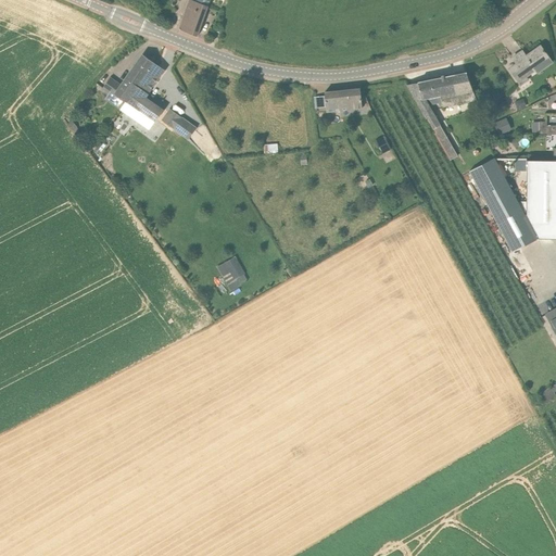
[(189,0),(187,9),(179,29),(197,37),(197,36),(210,0),(189,0)]
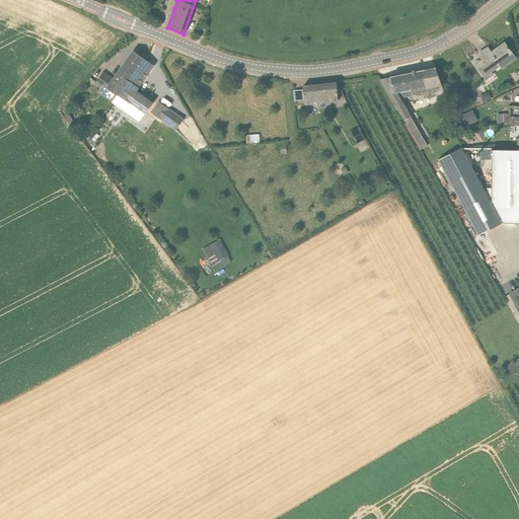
[(504,43),(491,53),(488,48),(477,55),(483,62),(476,66),(475,65),(474,65),(486,79),(494,74),(492,72),(500,67),(501,69),(515,59),(504,43)]
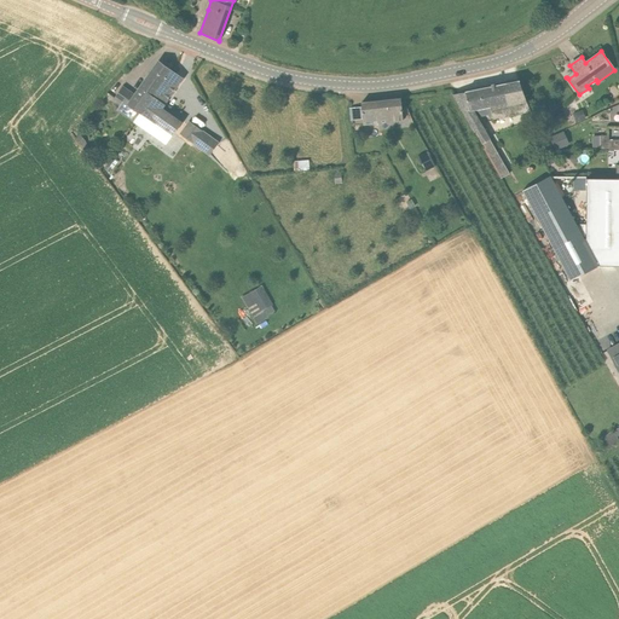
[(139,113),(169,70),(158,62),(136,96),(122,86),(114,98),(121,103),(116,110),(133,122),(139,113)]
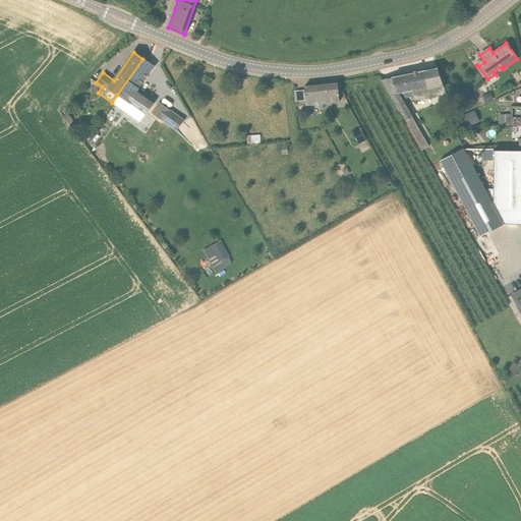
[(135,92),(153,67),(142,60),(143,59),(142,59),(117,95),(130,104),(131,103),(146,113),(153,104),(135,92)]
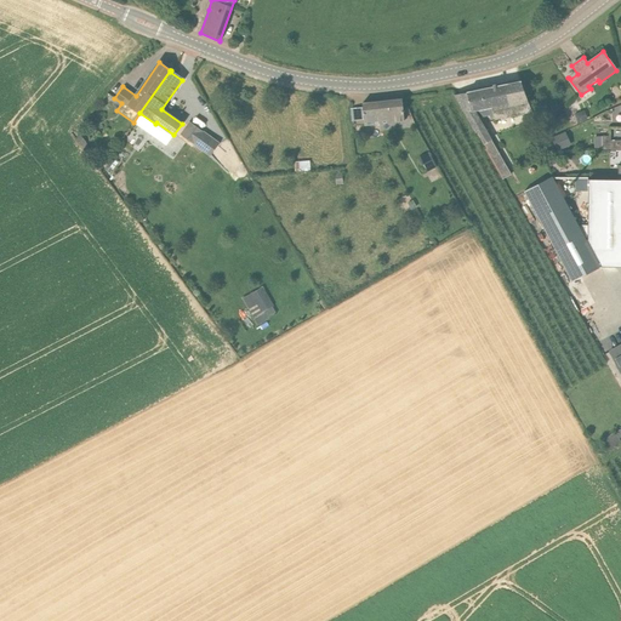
[(520,81),(455,95),(476,132),(477,131),(488,149),(485,149),(502,178),(511,175),(478,118),(493,114),(494,120),(531,112),(520,81)]
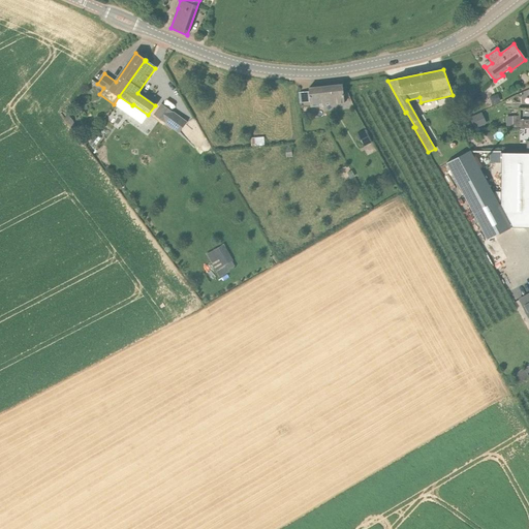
[(342,85),(308,88),(310,106),(344,103),(342,85)]
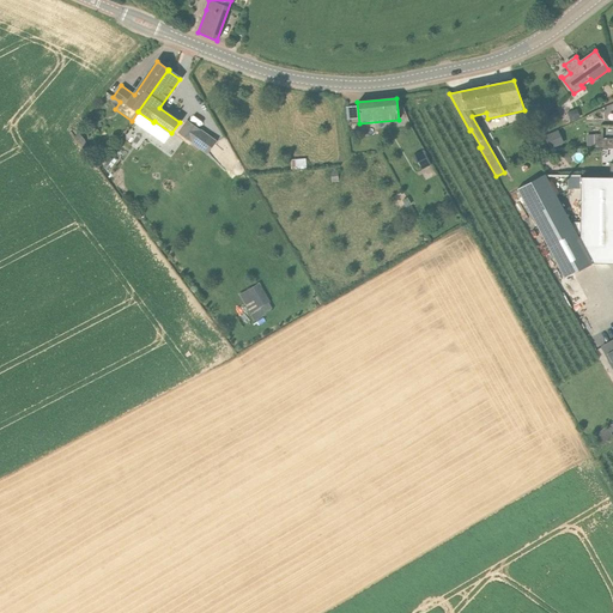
[(568,113),(571,122),(578,119),(580,117),(576,109),(574,110),(568,113)]
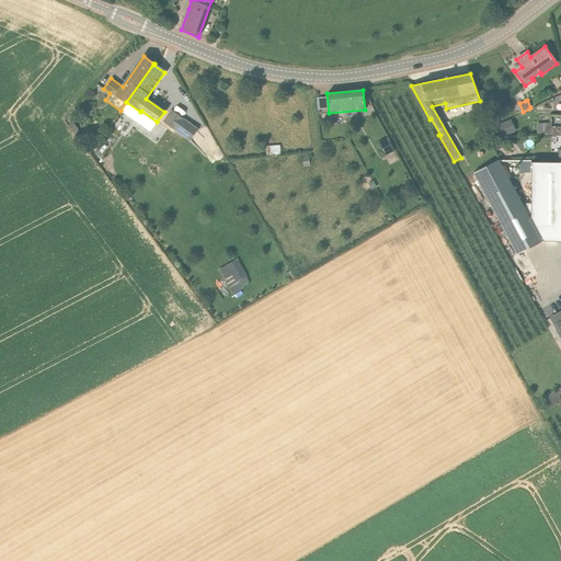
[(162,122),(175,130),(184,119),(171,110),(162,122)]
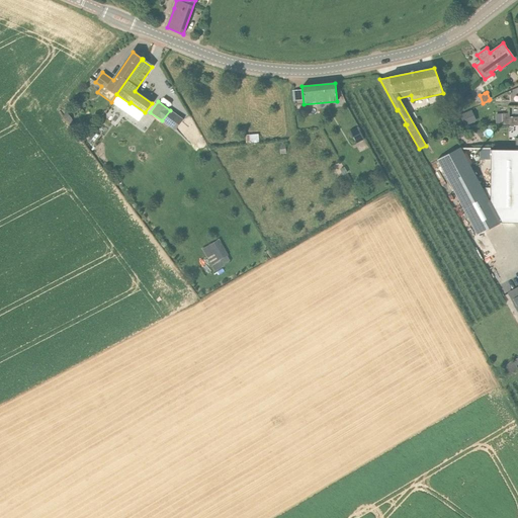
[(477,121),(471,109),(459,115),(464,126),(477,121)]
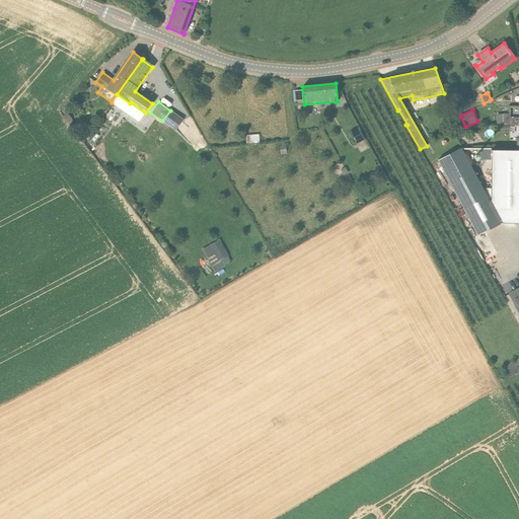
[(73,121),(68,114),(64,117),(69,123),(73,121)]
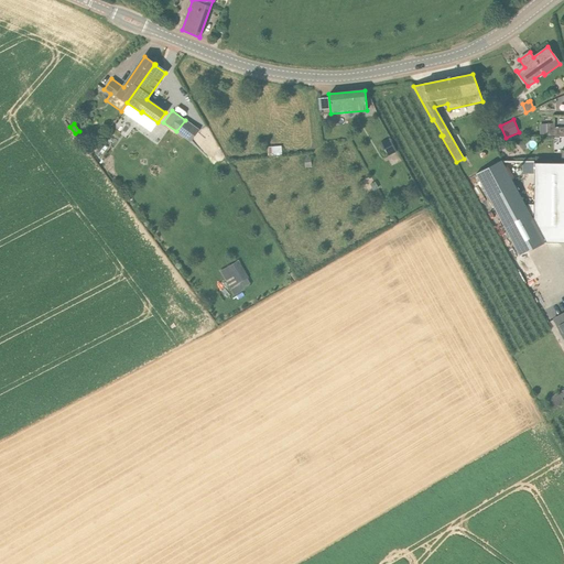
[(563,127),(554,128),(554,123),(546,123),(546,137),(563,136),(563,127)]
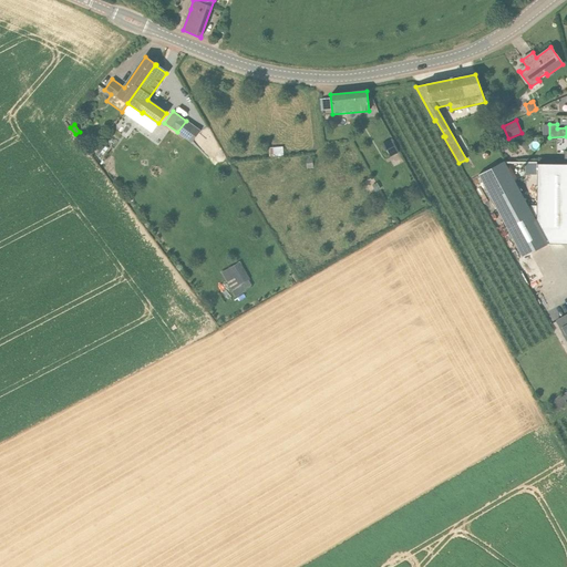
[(392,140),(382,144),(389,157),(399,153),(392,140)]
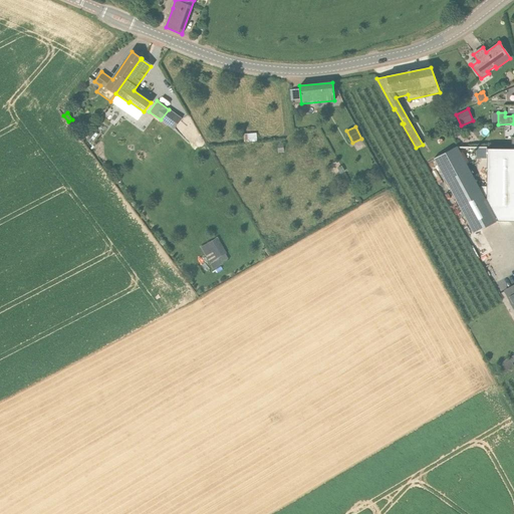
[(464,133),(460,126),(452,132),(456,138),(464,133)]
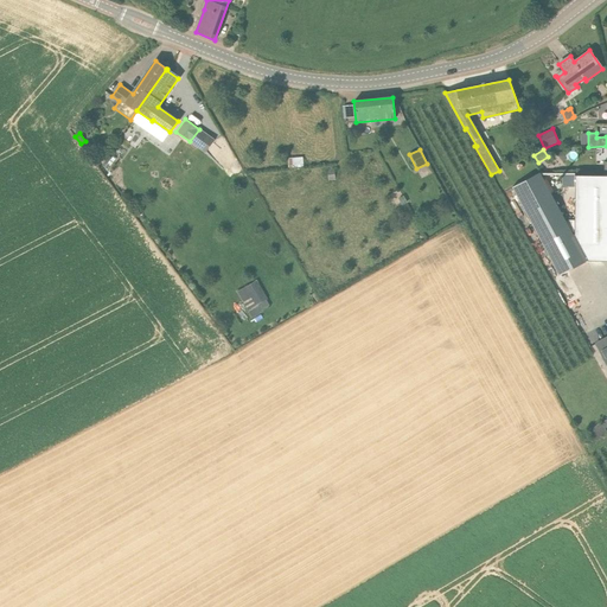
[(305,155),(291,157),(291,165),(305,165),(305,155)]
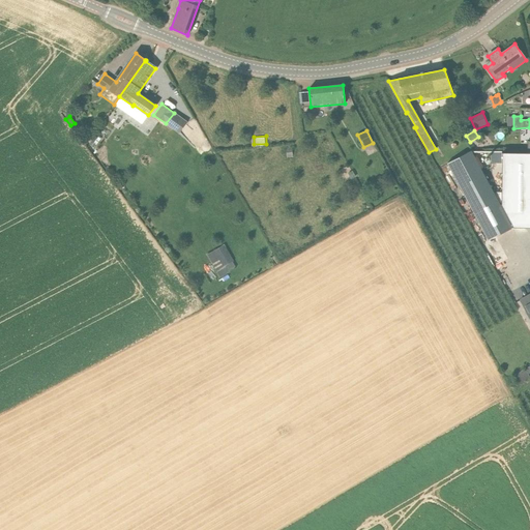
[(489,240),(512,228),(471,150),(447,164),(478,221),(486,235),(489,240)]
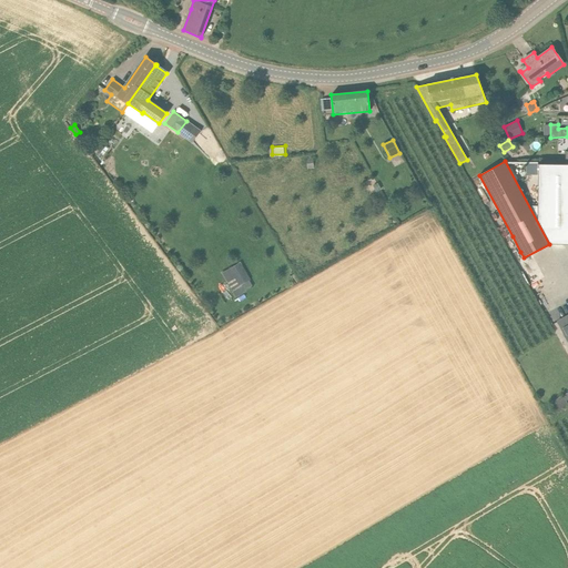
[(540,226),(550,243),(567,242),(567,164),(540,165),(540,226)]
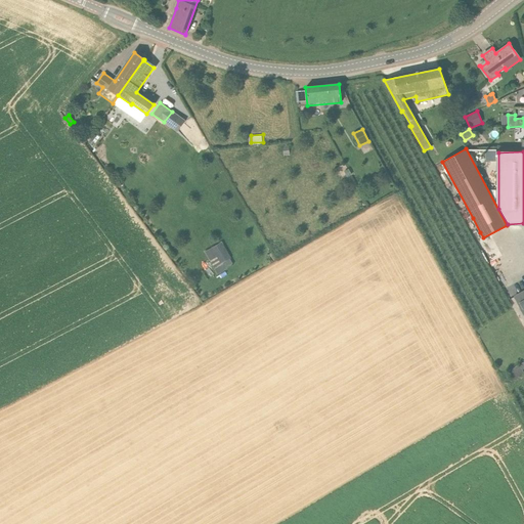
[(215,254),(216,256),(220,264),(230,259),(230,258),(225,248),(215,254)]
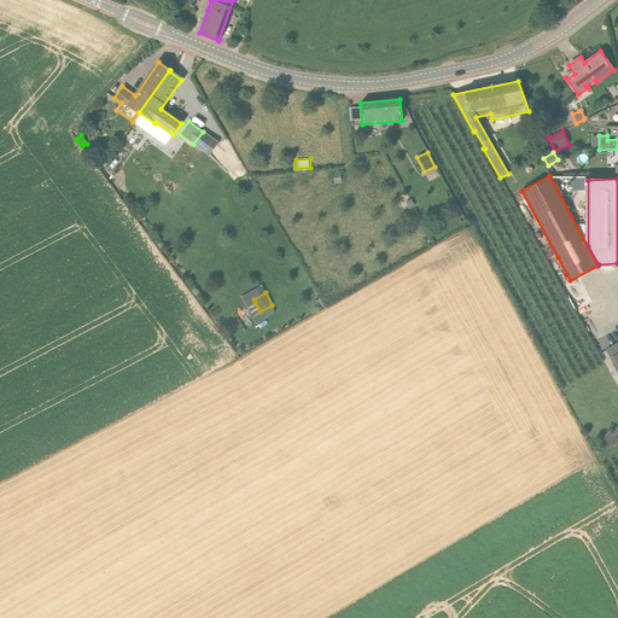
[(260,312),(255,302),(246,305),(252,316),(260,312)]
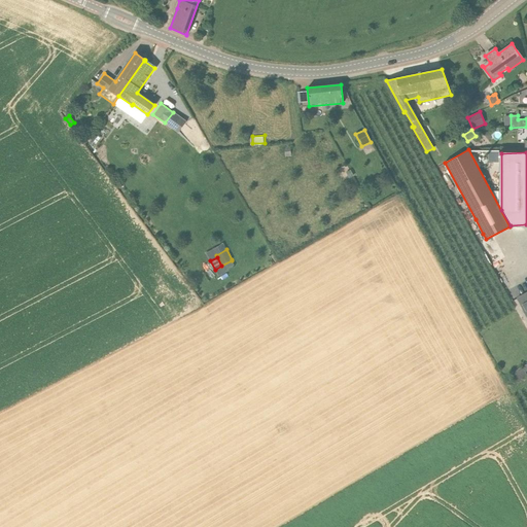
[(526,362),(512,373),(517,380),(526,373),(526,362)]
